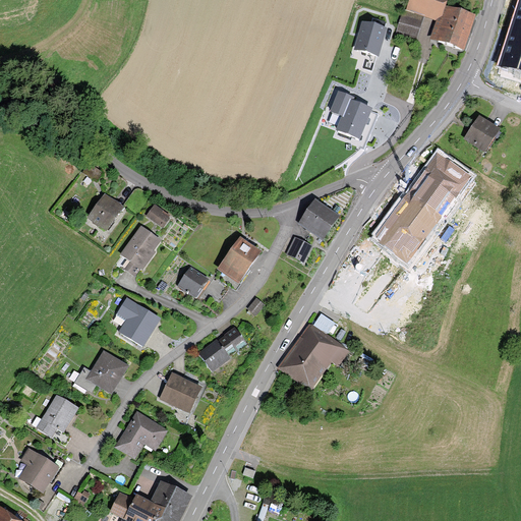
[(463,48),(474,15),(444,6),(445,0),(411,0),(408,11),(405,10),(398,33),(416,38),(423,14),(438,19),(431,38),(463,48)]
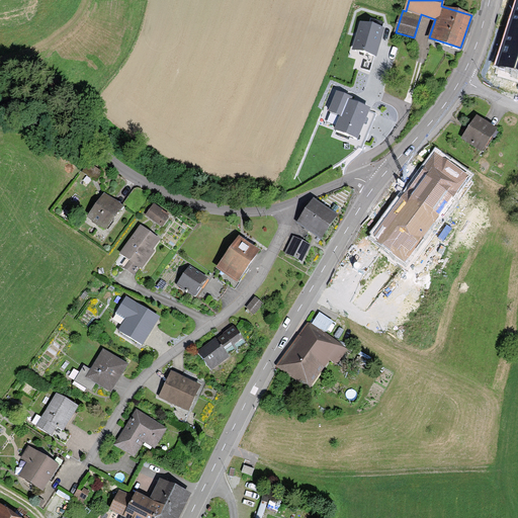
[(517,0),(516,0),(497,64),(517,70),(517,0)]
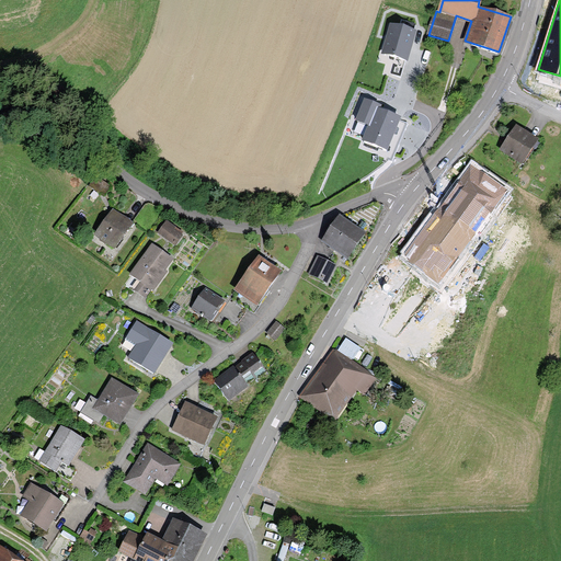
[(415,31),(391,24),(382,52),(408,59),(415,31)]
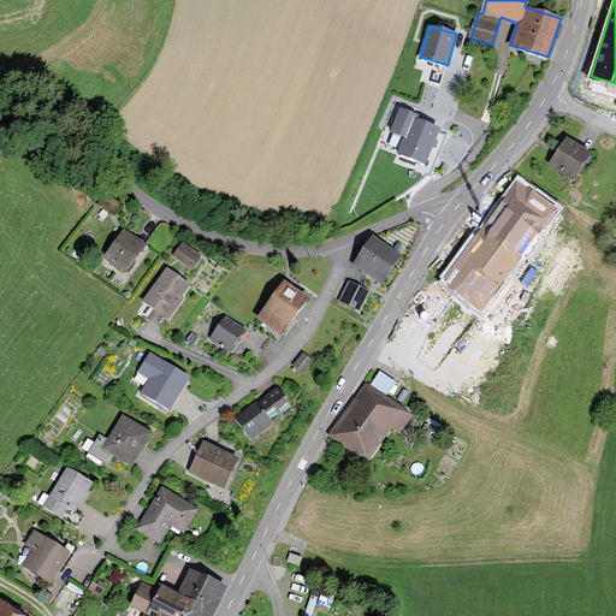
[(418,116),(401,110),(392,131),(406,136),(400,152),(427,163),(440,128),(416,119),(418,116)]
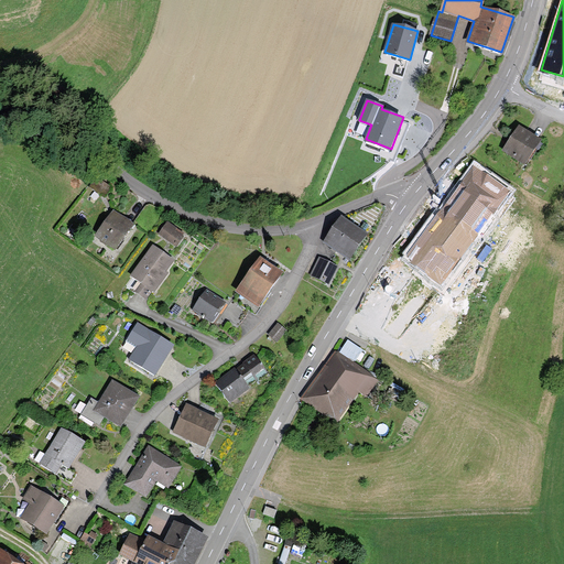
[(525,163),(540,140),(519,126),(505,150),(525,163)]
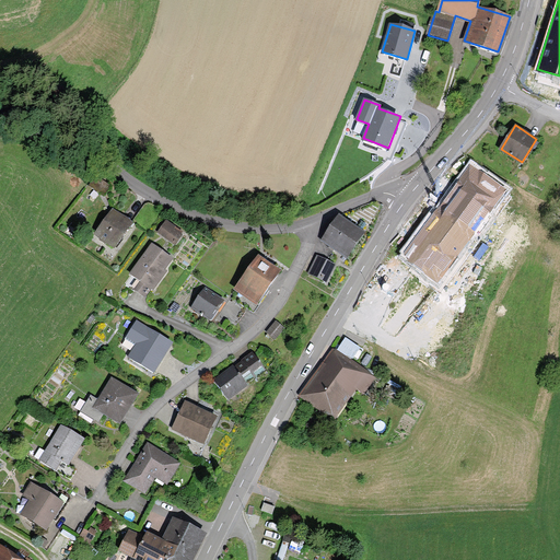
[(505,190),(471,165),(406,254),(439,279),(505,190)]
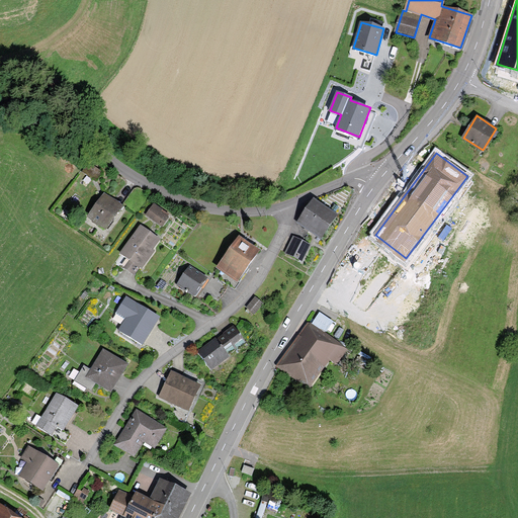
[(88,217),(105,229),(123,205),(106,192),(88,217)]
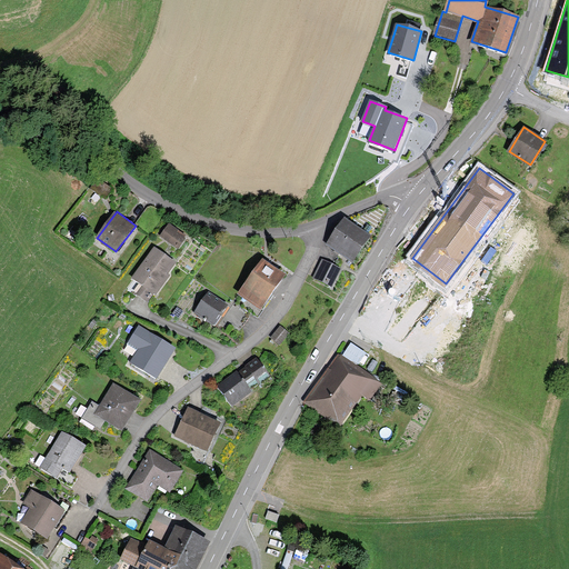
[(346,217),(326,245),(351,262),(371,235),(346,217)]
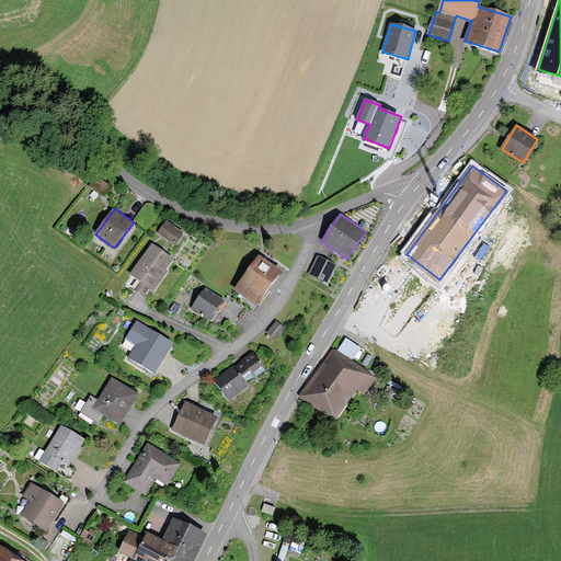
[(174,245),(184,230),(167,219),(157,233),(174,245)]
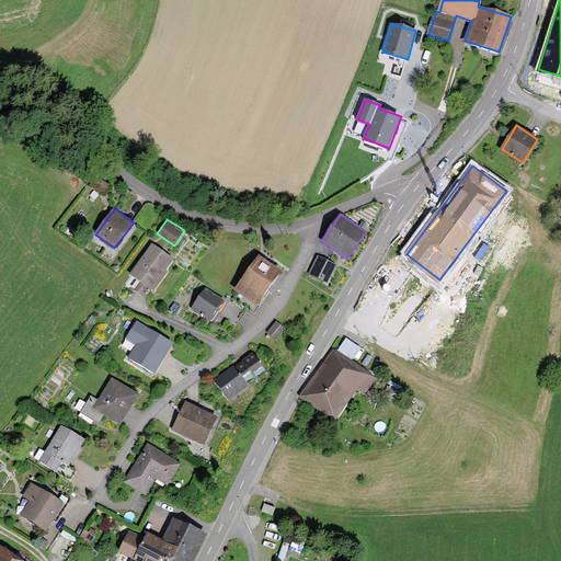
[(174,259),(152,243),(129,274),(140,282),(135,289),(146,298),(151,290),(153,293),(168,273),(165,271),(174,259)]
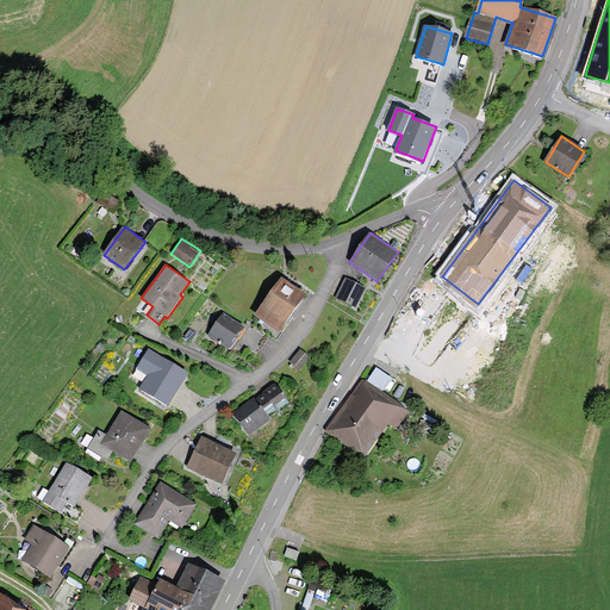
[(256,315),(279,330),(305,294),(282,278),(256,315)]
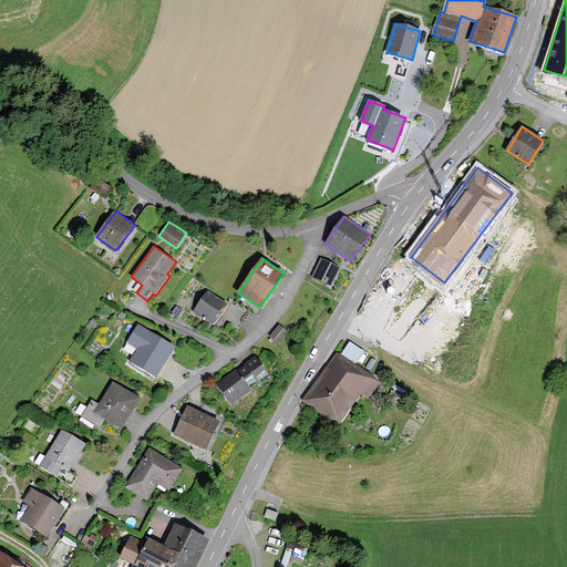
[(339,268),(321,259),(312,276),(330,285),(339,268)]
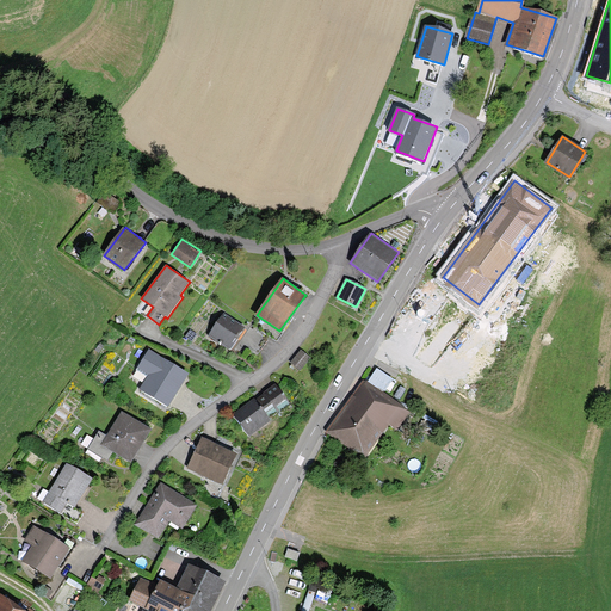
[(209,338),(227,351),(240,334),(222,320),(209,338)]
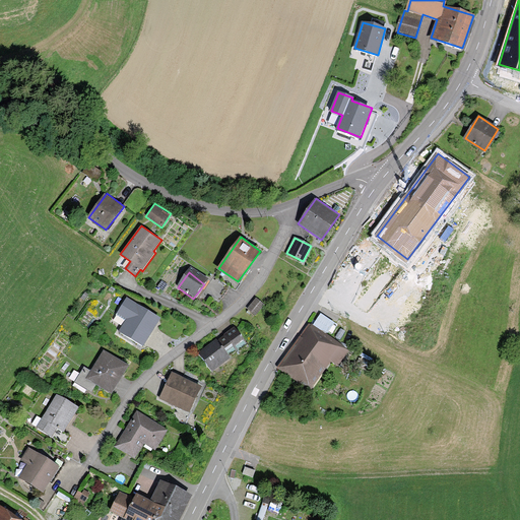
[(143,345),(160,318),(126,297),(115,315),(126,321),(120,331),(143,345)]
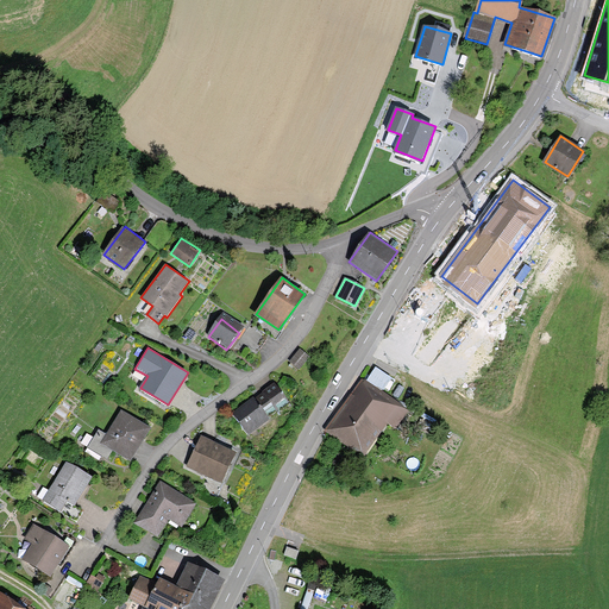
[(289,362),(299,369),(309,356),(300,349),(289,362)]
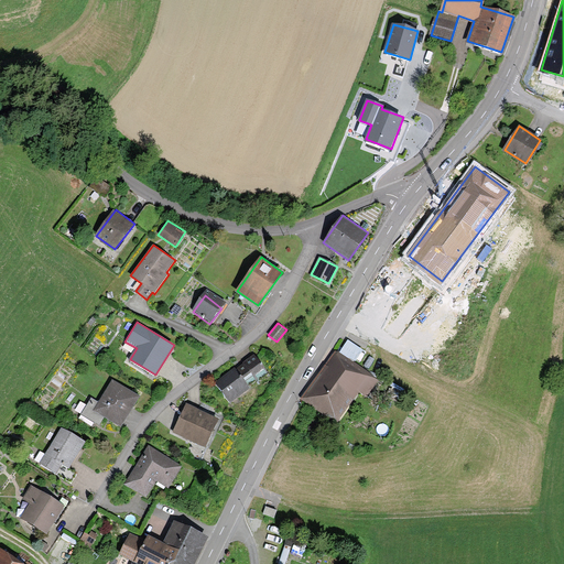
[(340,353),(305,403),(332,422),(355,388),(361,392),(373,376),(340,353)]
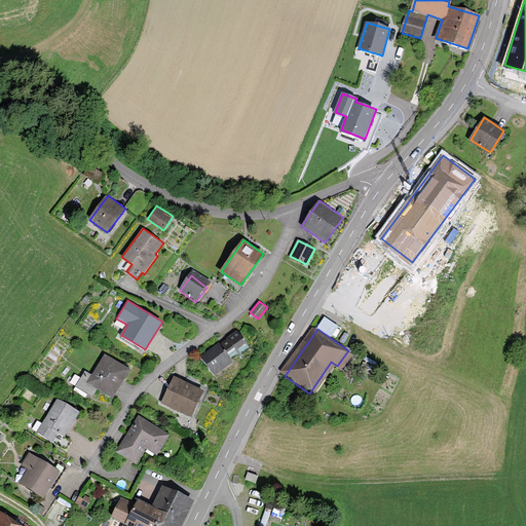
[(237,332),(221,344),(232,360),(249,346),(237,332)]
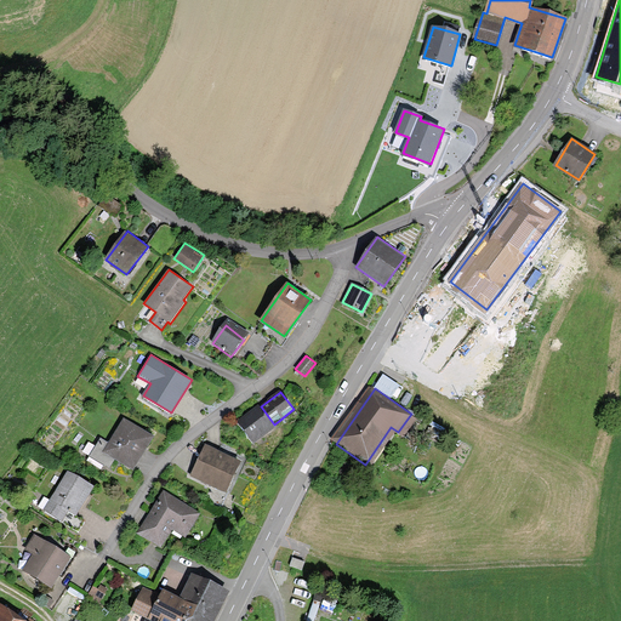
[(277,427),(274,425),(261,406),(260,404),(237,421),(254,444),(277,427)]
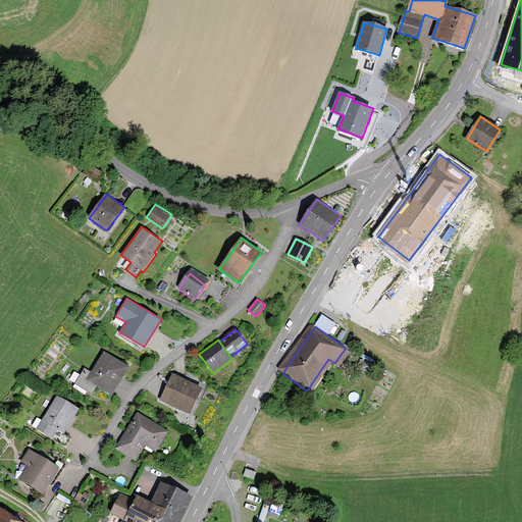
[(92,393),(96,386),(113,396),(131,366),(104,351),(92,371),(85,367),(75,383),(92,393)]
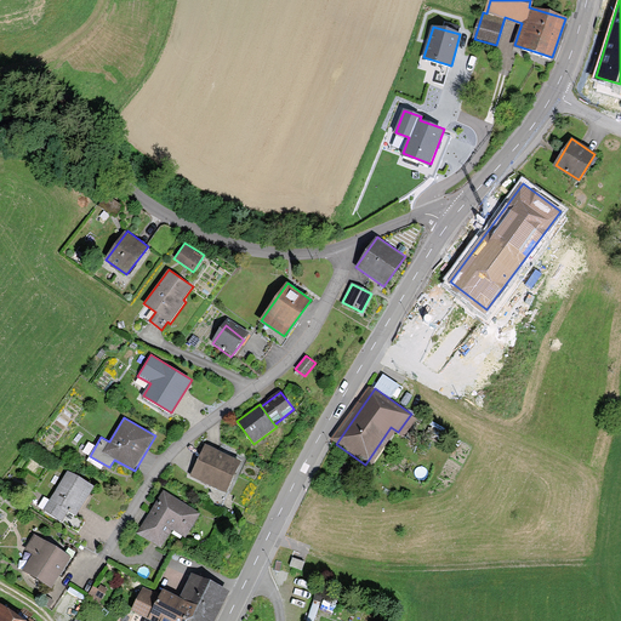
[(226,493),(241,461),(205,444),(189,476),(226,493)]
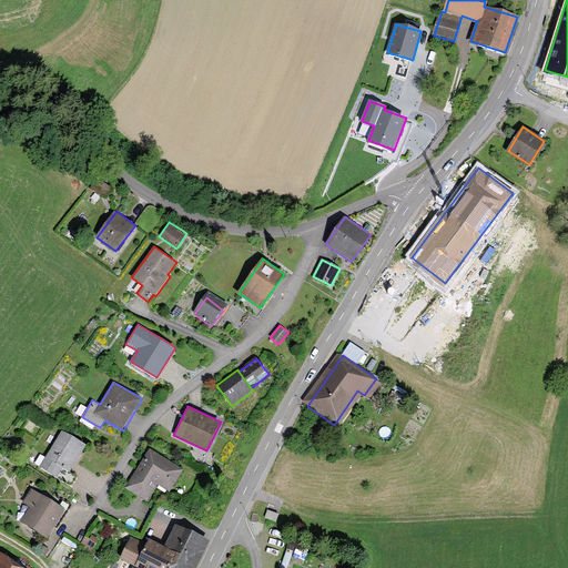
[(70,472),(85,445),(61,430),(40,466),(58,476),(63,468),(70,472)]
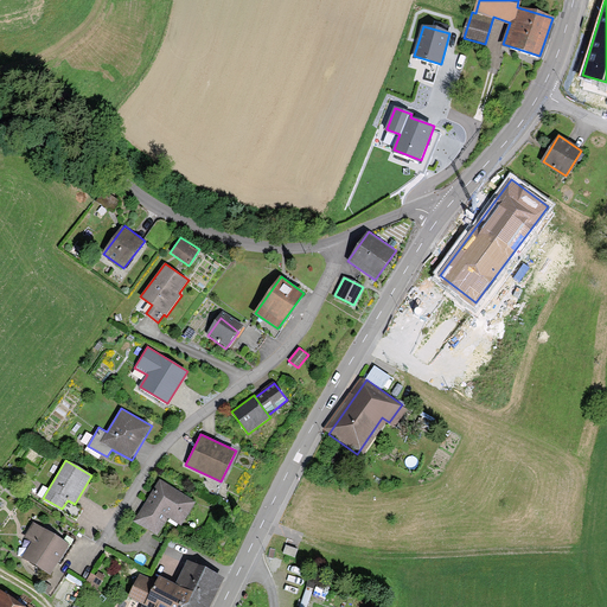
[(160,480),(134,523),(158,537),(168,518),(180,526),(196,502),(160,480)]
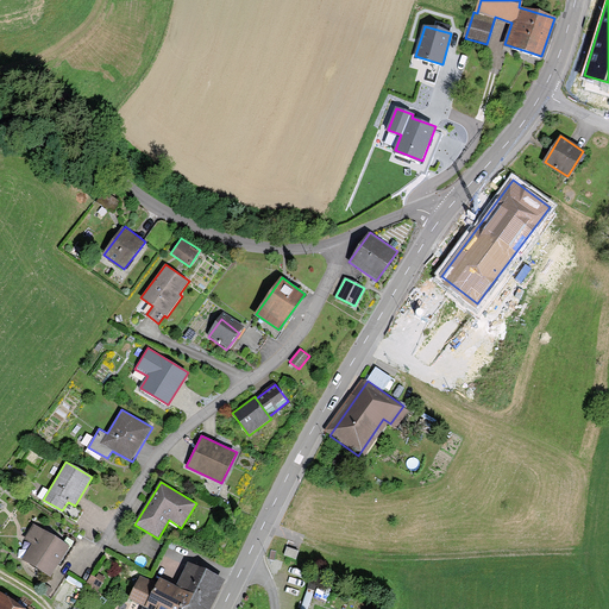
[(51,577),(71,545),(33,522),(23,539),(30,544),(20,559),(51,577)]
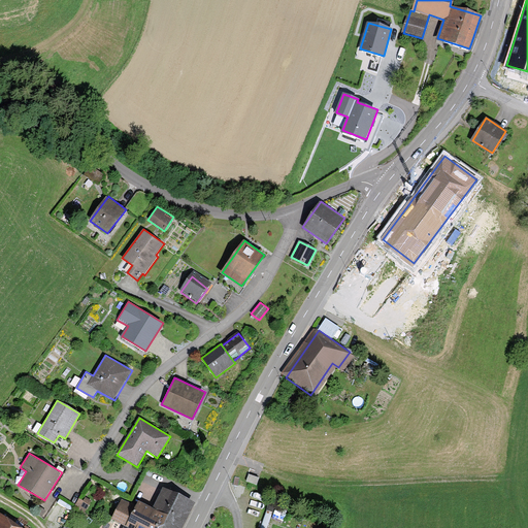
[(180,527),(194,502),(163,488),(153,509),(138,502),(136,506),(122,500),(111,521),(124,526),(122,527),(180,527)]
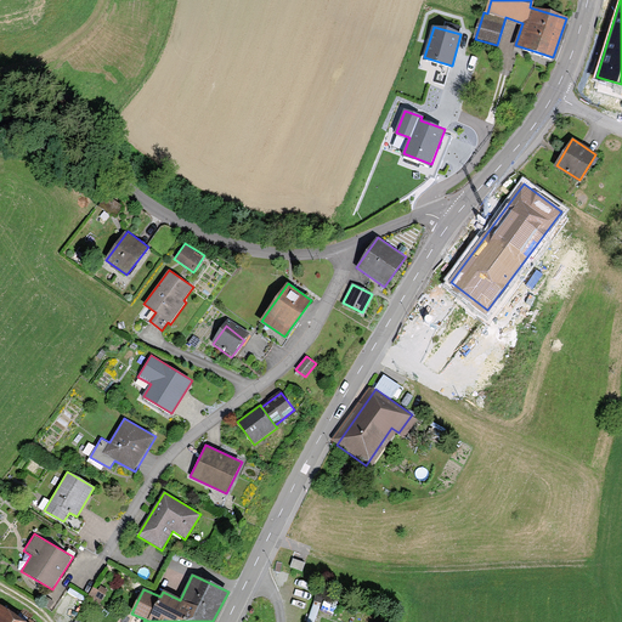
[(94,589),(91,598),(103,601),(107,593),(94,589)]
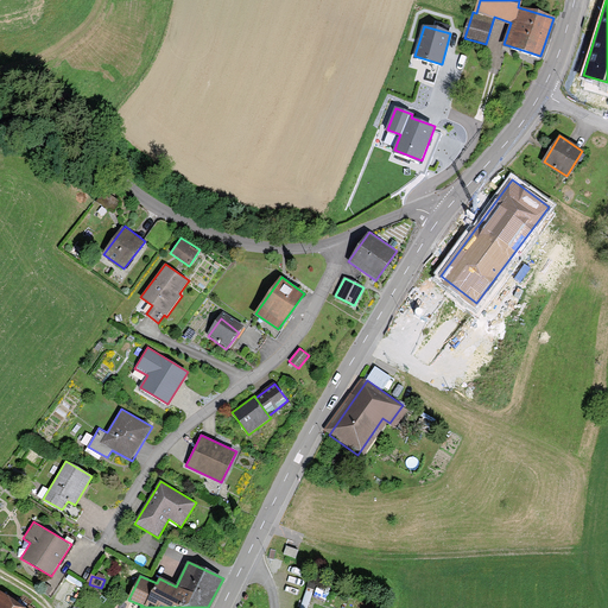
[(21,607),(0,593),(0,607),(21,607)]
